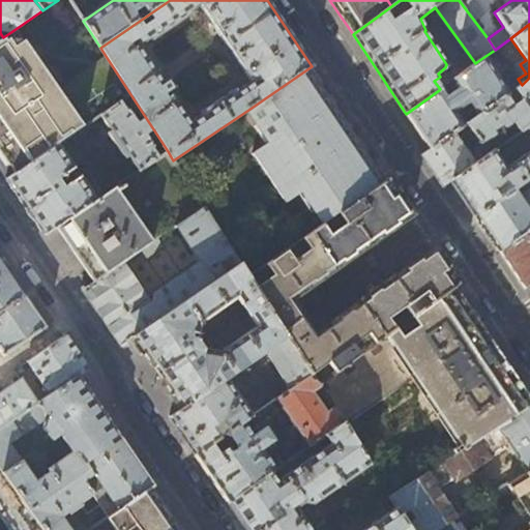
[(18,45),(9,33),(3,37),(0,39),(0,120),(30,164),(58,144),(99,116),(130,94),(106,56),(54,92),(20,42),(18,45)]
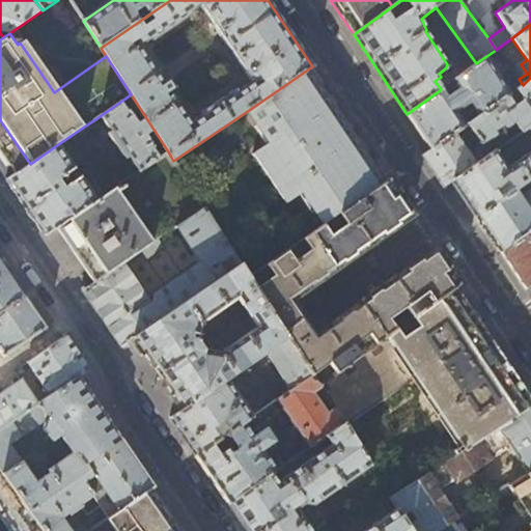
[(509,94),(483,58),(476,63),(453,80),(459,88),(445,99),(440,90),(407,114),(420,133),(431,149),(462,128),(464,127),(454,112),(470,103),(478,116),(509,94)]
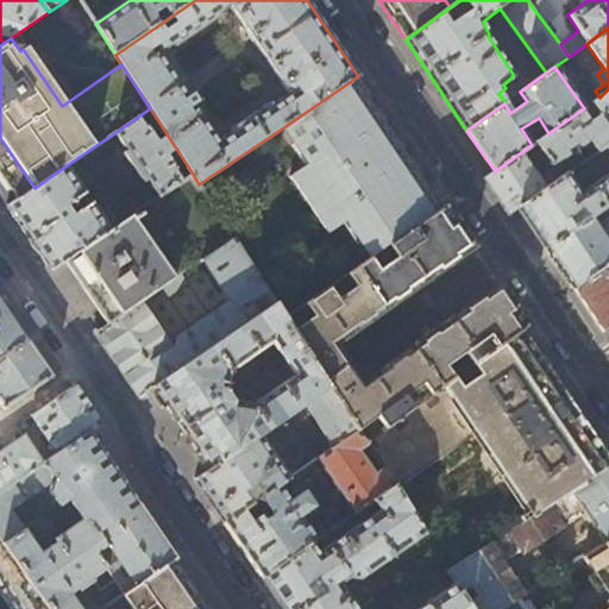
[(384,114),(358,76),(286,126),(308,162),(290,175),(328,232),(349,219),(374,257),(389,246),(446,206),(384,114)]
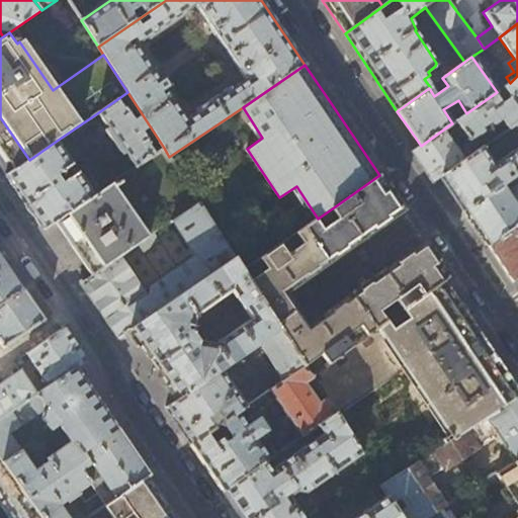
[(517,76),(510,83),(504,87),(511,97),(517,92),(517,103),(517,105),(517,106),(517,76)]
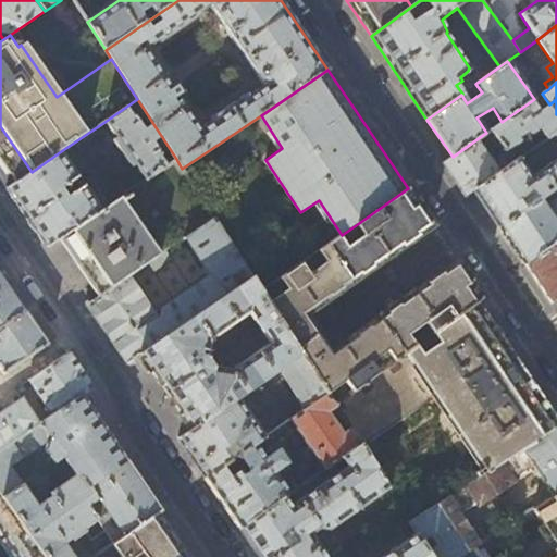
[(542,94),(534,99),(502,122),(490,131),(503,150),(509,150),(518,144),(519,139),(518,137),(525,131),(528,134),(532,134),(539,130),(546,139),(553,135),(556,132),(556,114),(556,113),(549,104),(542,94)]
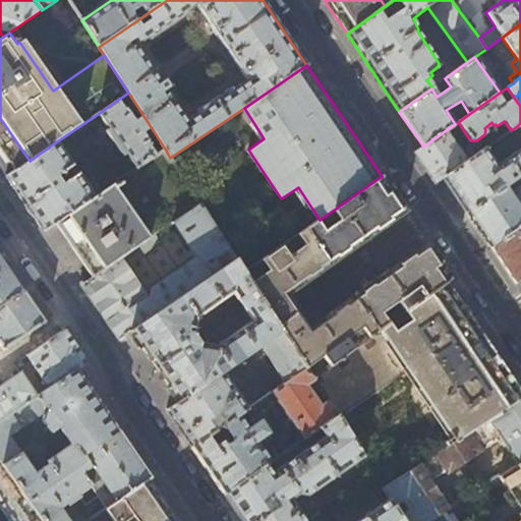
[(165,149),(128,93),(98,114),(136,168),(165,149)]
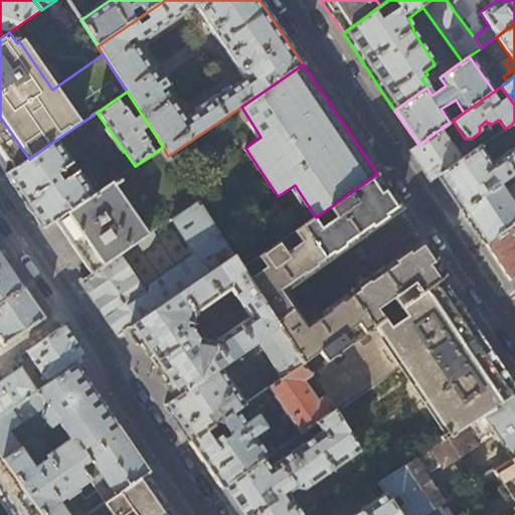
[(514,122),(511,125),(514,130),(514,146),(491,163),(480,146),(462,159),(439,175),(439,176),(452,195),(462,210),(500,184),(514,172),(514,122)]
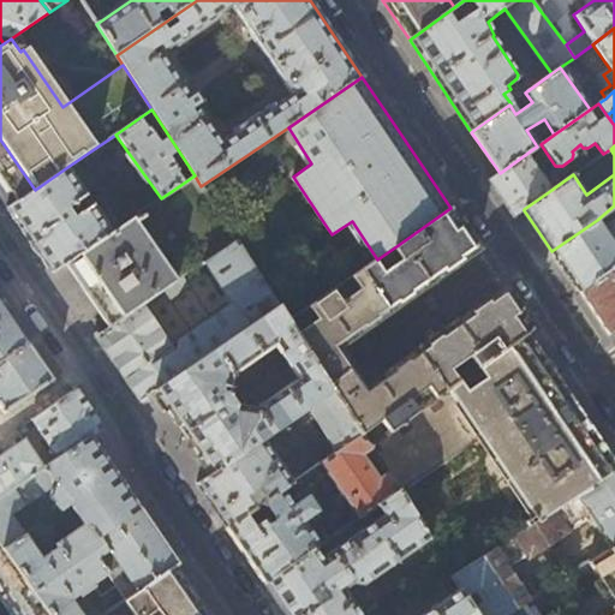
[(545,165),(535,148),(500,173),(489,180),(502,201),(513,216),(524,209),(551,190),(537,169),(545,165)]
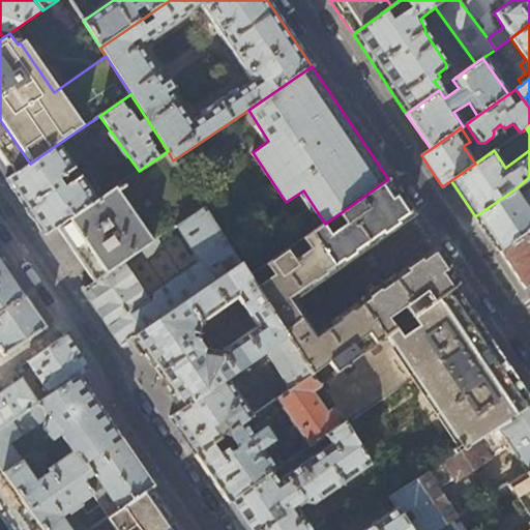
[(75,168),(58,144),(30,164),(6,179),(25,206),(45,235),(56,227),(105,194),(95,179),(86,184),(80,176),(63,186),(58,179),(75,168)]
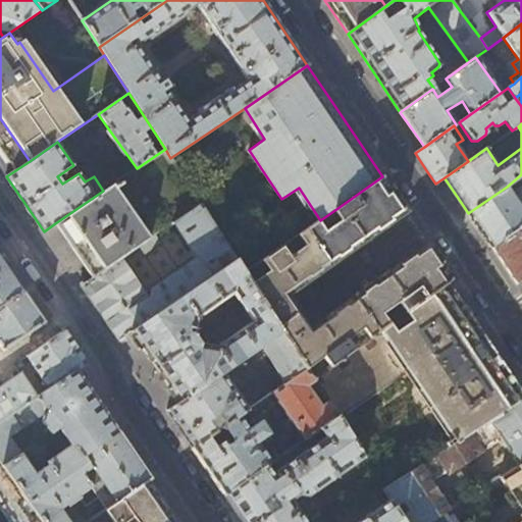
[(201,204),(170,158),(165,149),(137,168),(103,191),(55,223),(74,252),(93,278),(121,259),(141,245),(155,236),(172,224),(201,204)]
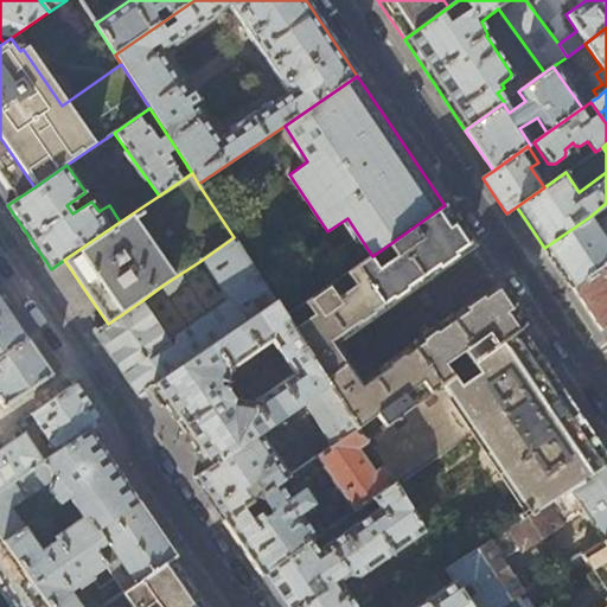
[(369,259),(357,267),(384,307),(471,246),(445,205),(388,246),(395,256),(377,269),(369,259)]
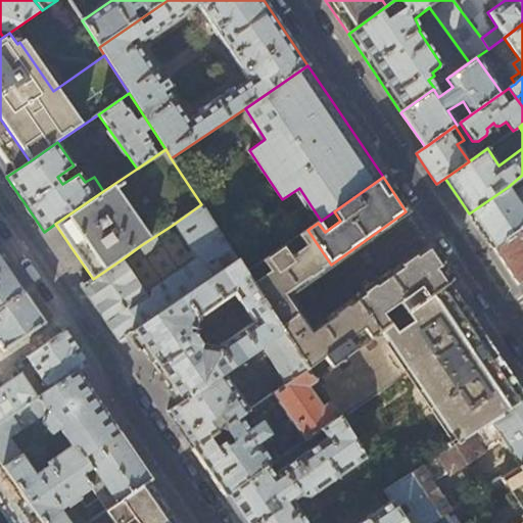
[(522,185),(512,193),(508,187),(469,214),(481,231),(492,248),(522,227),(522,209),(522,208),(522,185)]
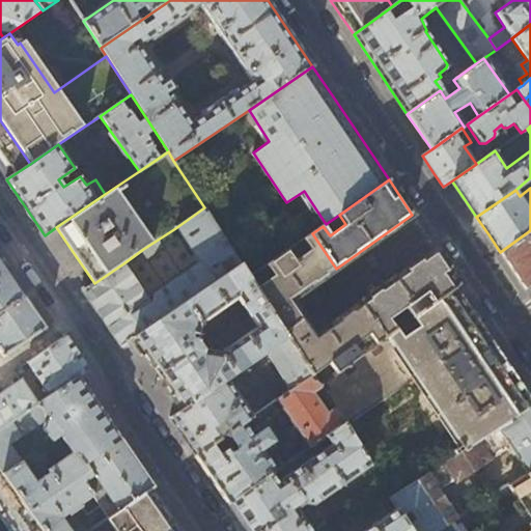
[(241,263),(204,207),(175,228),(199,263),(154,294),(151,304),(161,318),(241,263)]
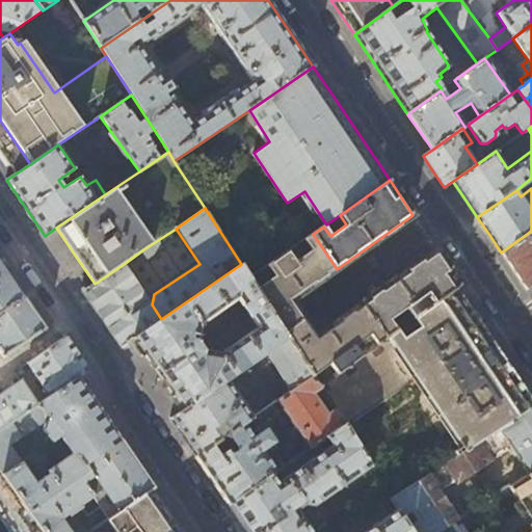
[(531,231),(501,253),(514,273),(527,290),(531,286),(531,231)]
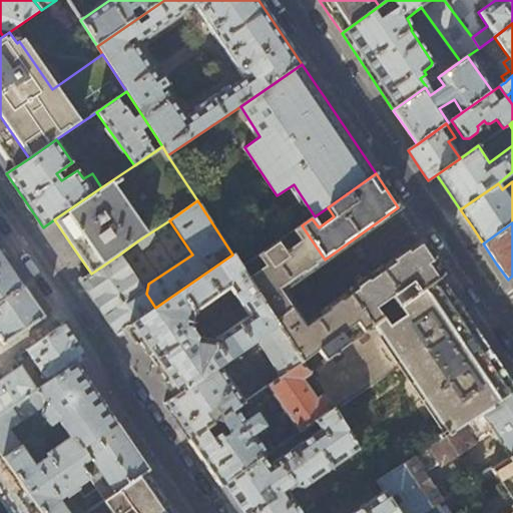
[(325,260),(302,225),(258,257),(265,267),(247,278),(275,320),(293,307),(281,291),(325,260)]
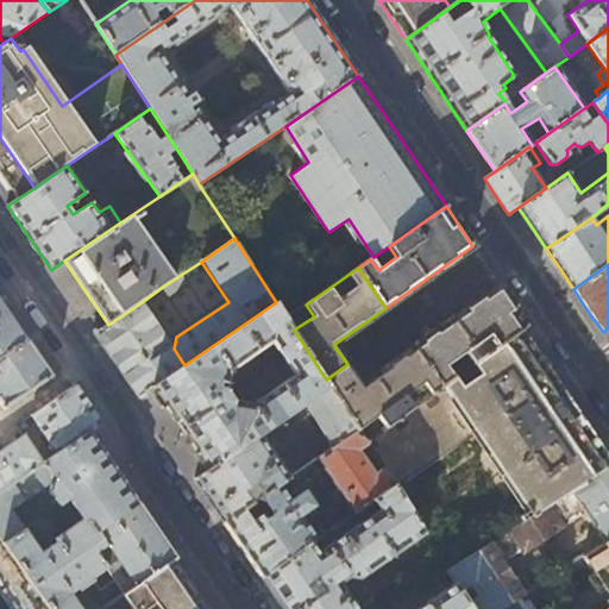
[(186,282),(181,275),(164,286),(169,293),(186,282)]
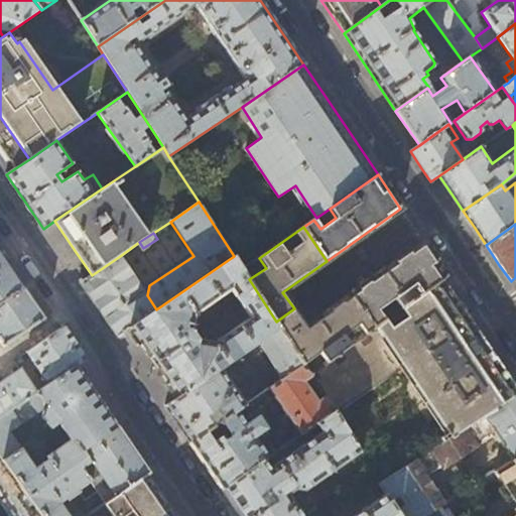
[(423,242),(349,295),(373,329),(441,279),(446,276),(423,242)]
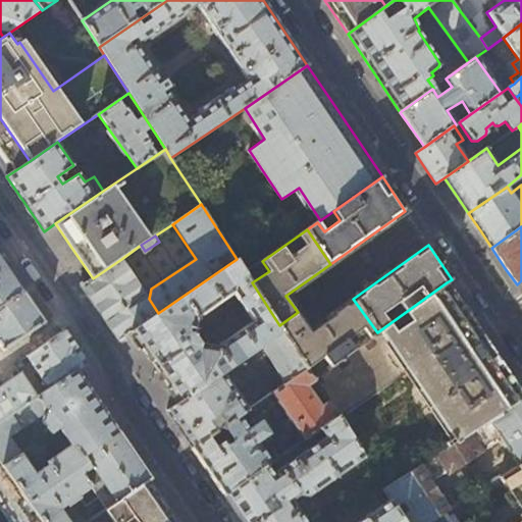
[(0,256),(0,307),(23,292),(0,257),(0,256)]
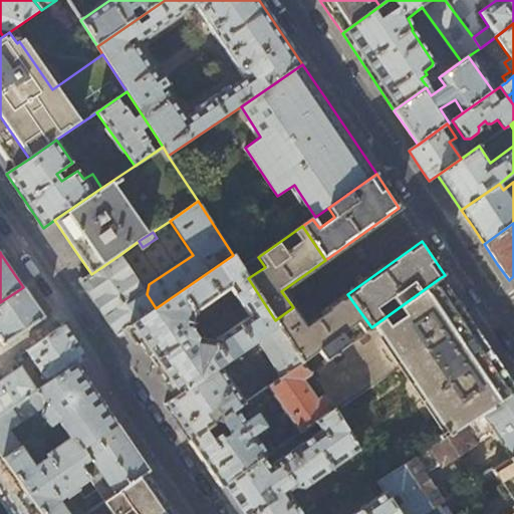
[(147,294),(119,255),(91,274),(80,281),(90,297),(107,321),(117,335),(130,327),(156,308),(147,294)]
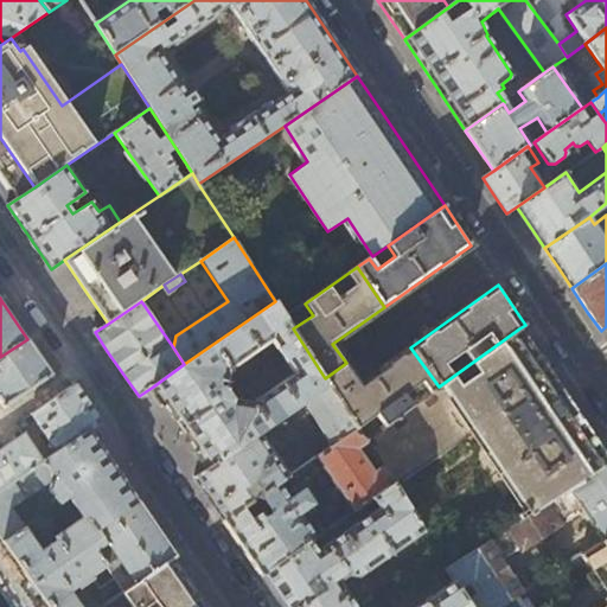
[(293,328),(275,301),(184,364),(153,387),(181,429),(209,468),(260,433),(302,402),(328,384),(325,378),(293,328)]
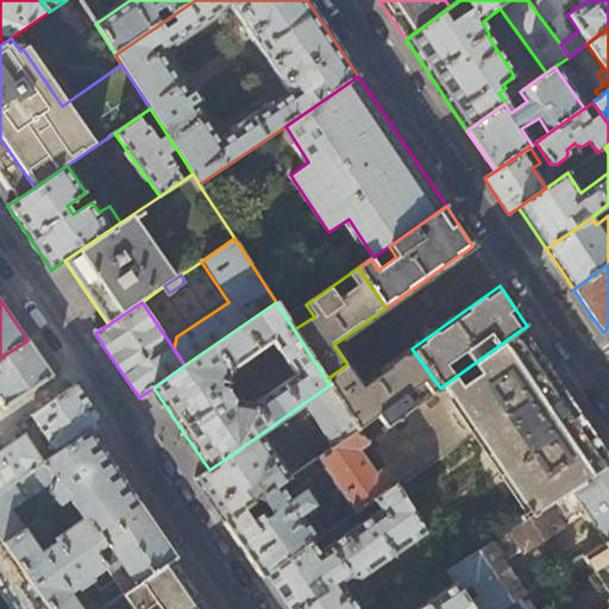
[(521,330),(440,388),(387,427),(366,441),(368,444),(384,470),(395,487),(473,434),(526,513),(520,518),(523,523),(570,493),(608,465),(608,458),(570,401),(564,393),(522,331),(521,330)]
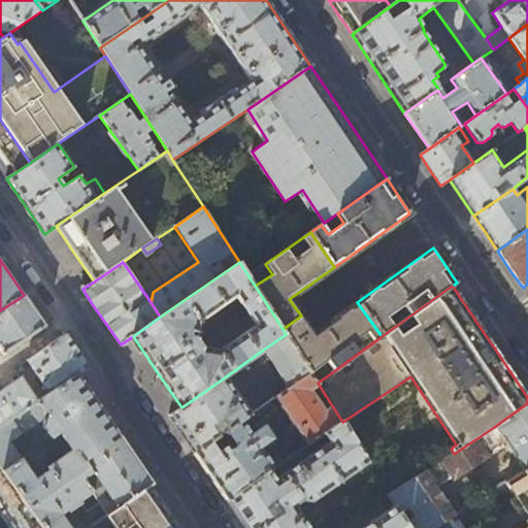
[(24,295),(0,310),(0,356),(43,326),(44,327),(46,327),(36,311),(24,295)]
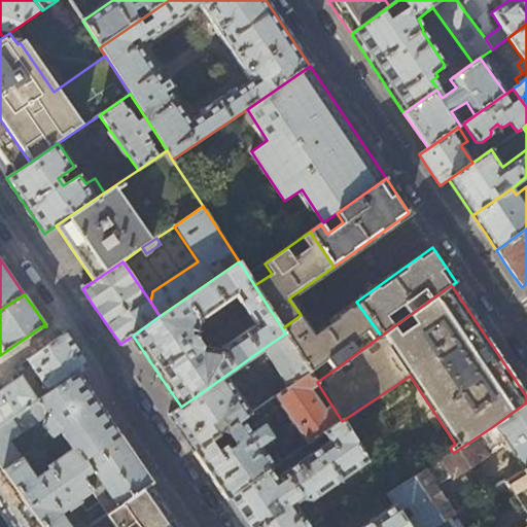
[(301,315),(282,328),(285,334),(310,371),(326,358),(335,370),(381,336),(356,302),(313,332),(301,315)]
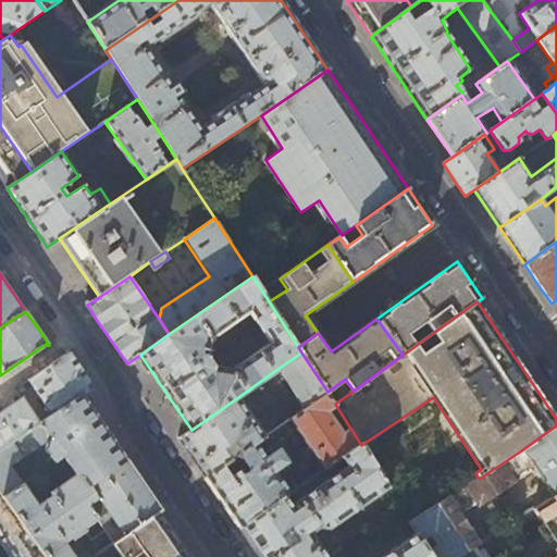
[(28,379),(53,415),(83,394),(93,387),(81,370),(69,353),(28,379)]
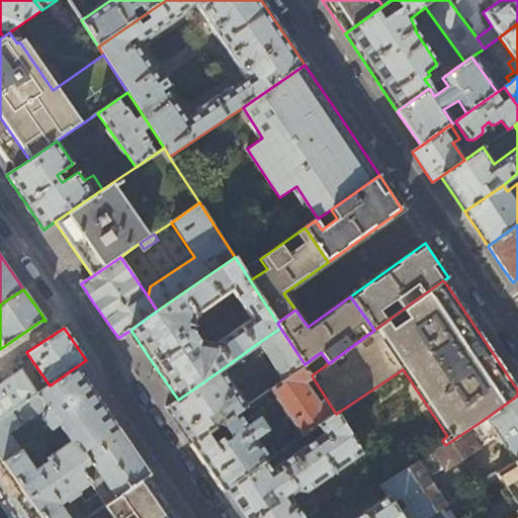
[(305,364),(280,328),(258,343),(283,380),(305,365),(305,364)]
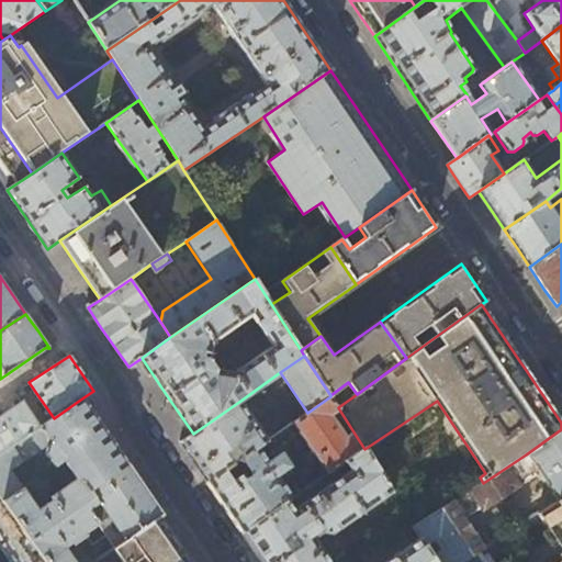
[(338,407),(330,396),(307,413),(293,423),(328,474),(337,469),(346,462),(364,449),(355,434),(347,439),(332,416),(339,409),(338,407)]
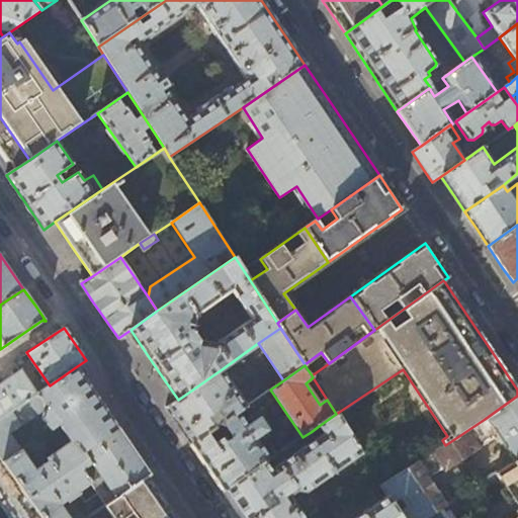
[(77,366),(50,385),(37,393),(0,418),(0,454),(3,459),(21,447),(10,432),(46,408),(47,410),(49,409),(70,440),(79,442),(83,448),(117,426),(100,401),(93,391),(77,366)]
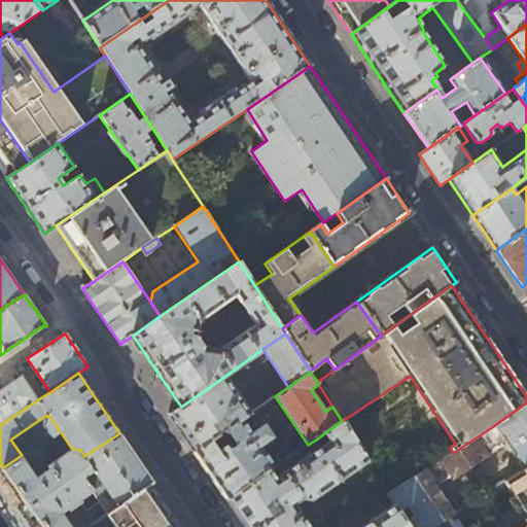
[(0,425),(38,399),(21,376),(0,389),(0,425)]
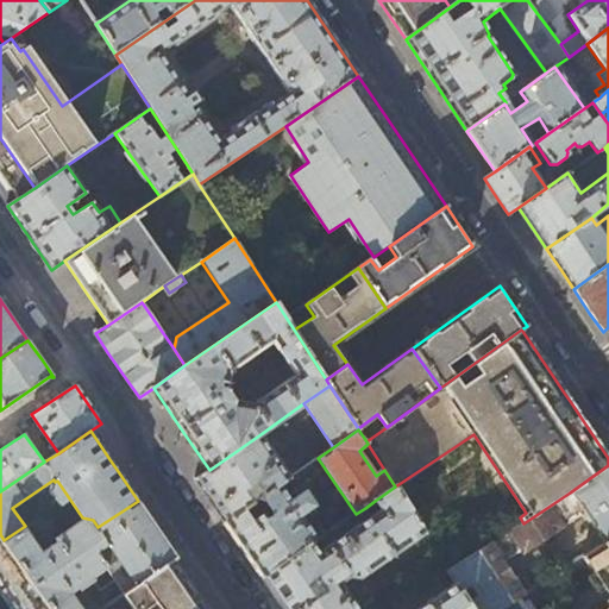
[(290,477),(261,434),(209,470),(195,479),(211,501),(225,522),(278,485),(290,477)]
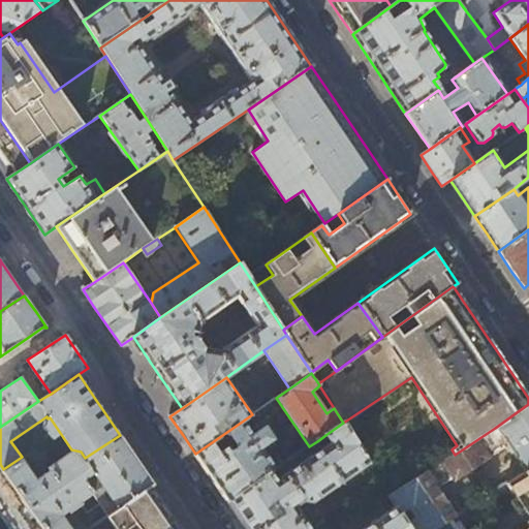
[(528,404),(495,428),(507,444),(525,469),(528,466),(528,404)]
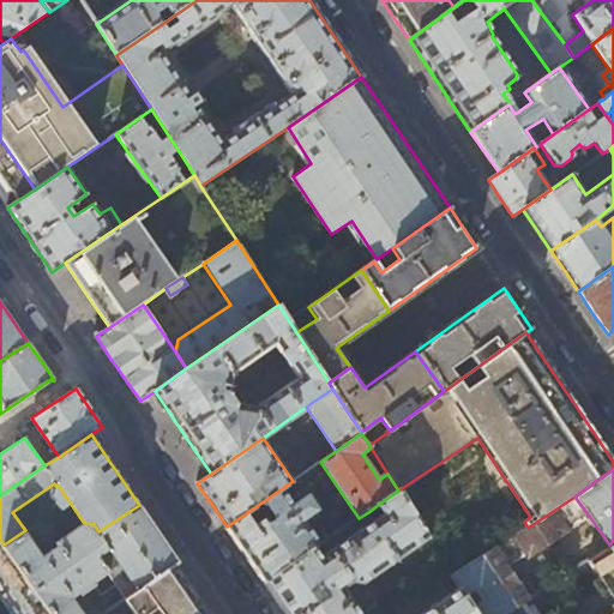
[(293,506),(281,489),(227,527),(247,557),(265,582),(315,547),(320,545),(304,522),(318,512),(307,497),(293,506)]
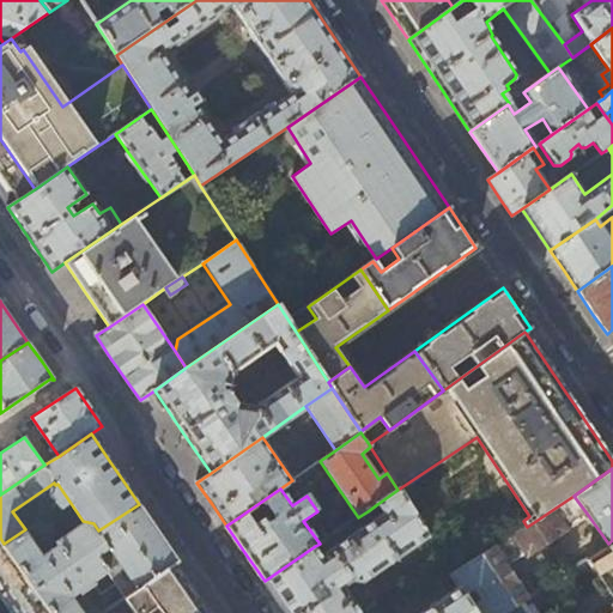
[(429,538),(398,490),(377,504),(383,514),(374,520),(368,511),(358,517),(352,521),(358,530),(345,540),(339,530),(322,541),(329,551),(321,556),(315,546),(265,581),(285,612),(359,612),(343,588),(352,582),(362,584),(429,538)]
